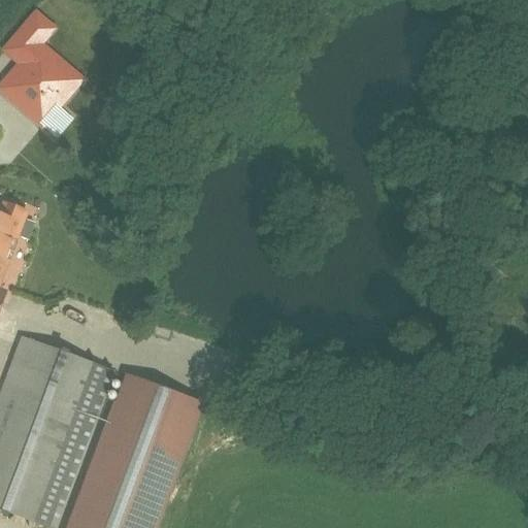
[(17,65),(0,85),(0,96),(57,141),(76,118),(65,108),(88,79),(45,46),(60,29),(36,9),(1,53),(17,65)]
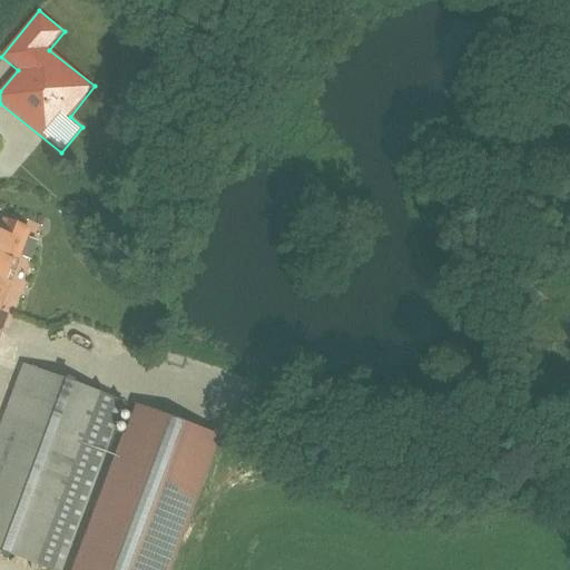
[(23,207),(11,202),(7,212),(19,217),(23,207)]
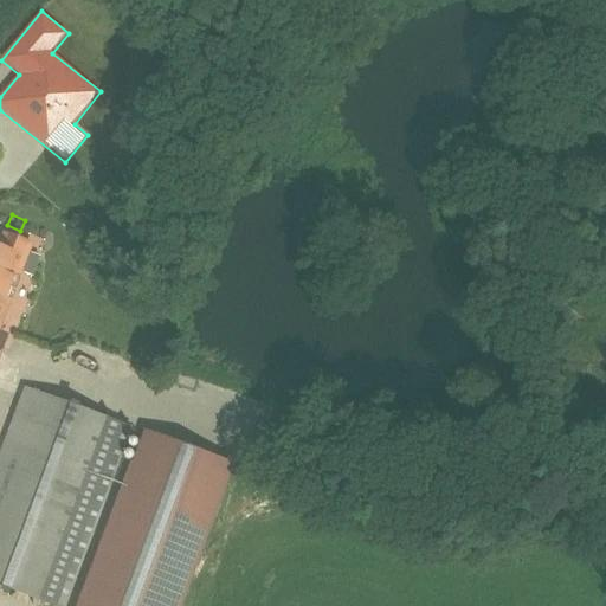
[(0,374),(17,326),(4,322),(32,242),(0,230),(0,374)]
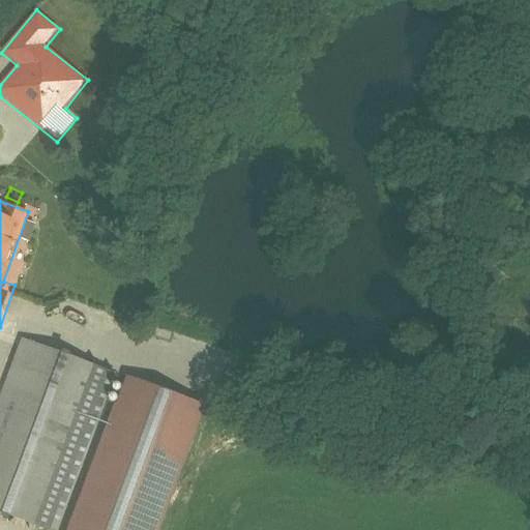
[(120,361),(26,327),(0,399),(0,497),(63,520),(120,361)]
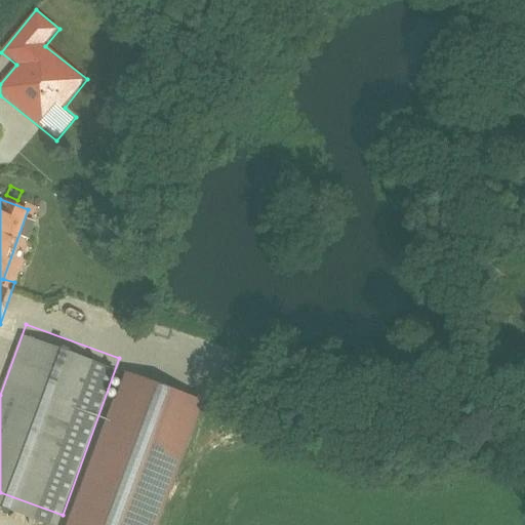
[(160,524),(211,392),(129,360),(67,524),(160,524)]
